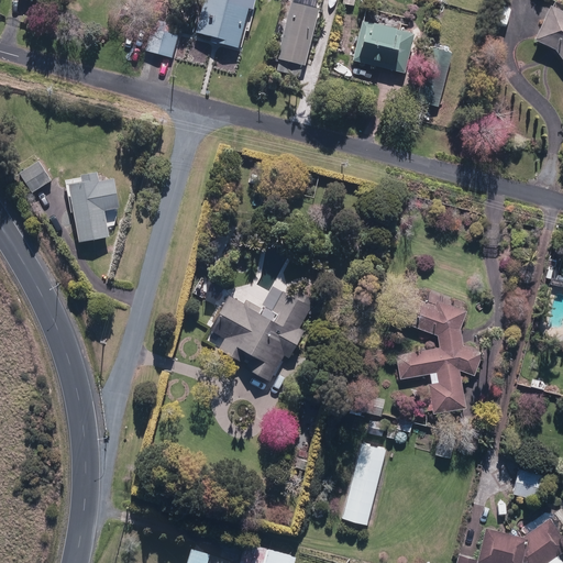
[(203,0),(196,33),(212,37),(210,43),(223,47),(224,45),(239,48),(251,0),(203,0)]
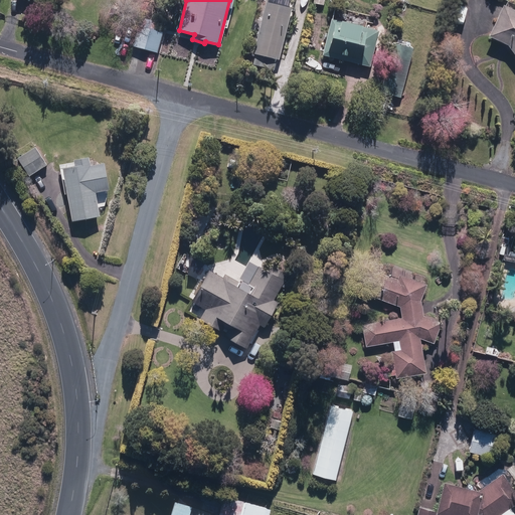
[(293,10),(267,3),(252,52),(280,59),(293,10)]
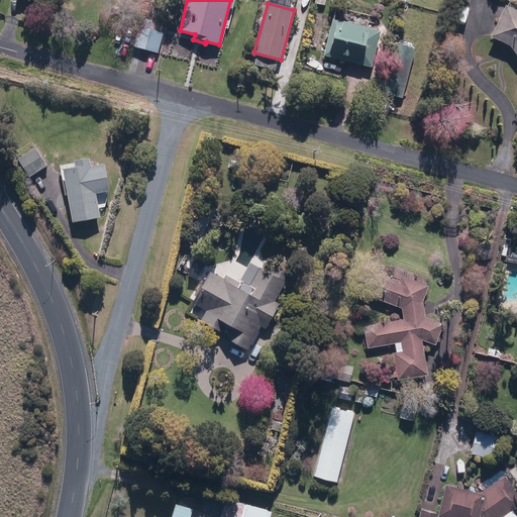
[(516,11),(504,6),(491,36),(508,45),(516,57),(516,11)]
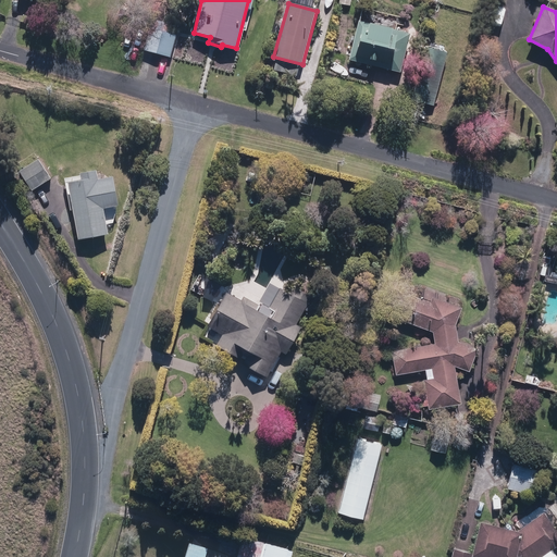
[(151,20),(144,50),(171,58),(176,35),(165,32),(168,24),(151,20)]
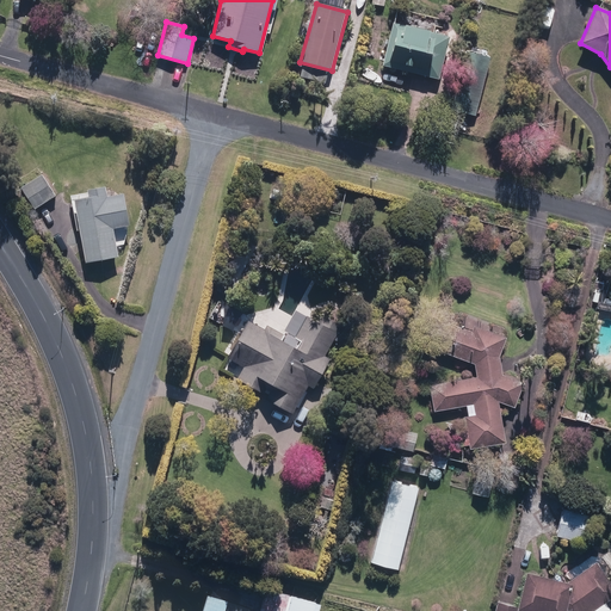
[(393,23),(382,67),(439,80),(450,36),(393,23)]
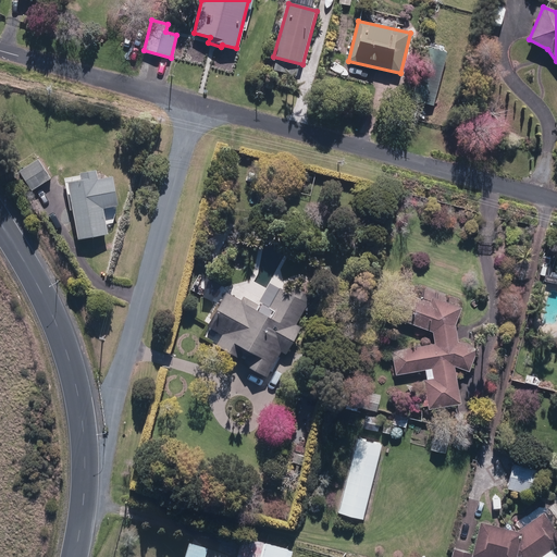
[(434,106),(447,53),(424,49),(412,100),(434,106)]
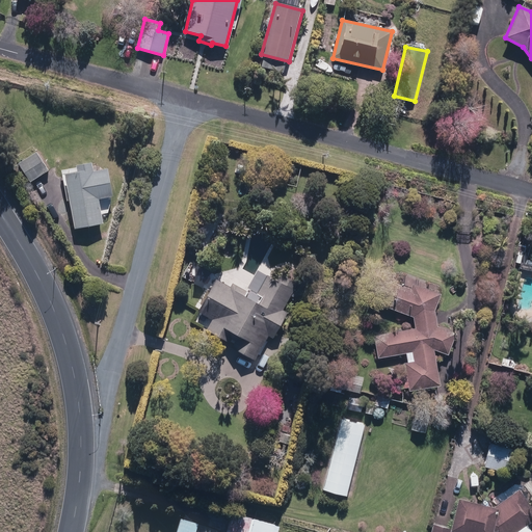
[(37,151),(19,163),(31,181),(49,168),(37,151)]
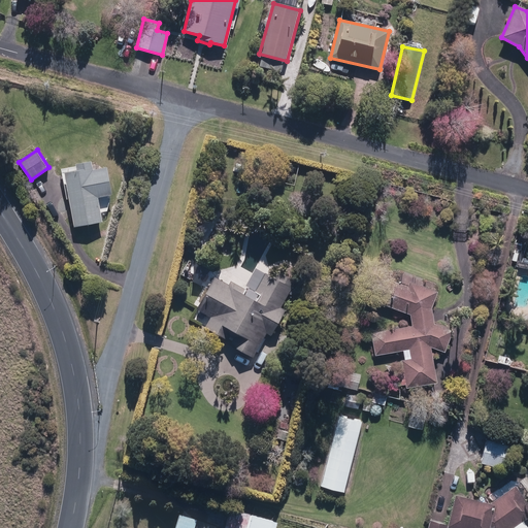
[(77,170),(64,172),(75,229),(108,222),(107,213),(112,212),(103,167),(93,169),(92,162),(76,165),(77,170)]
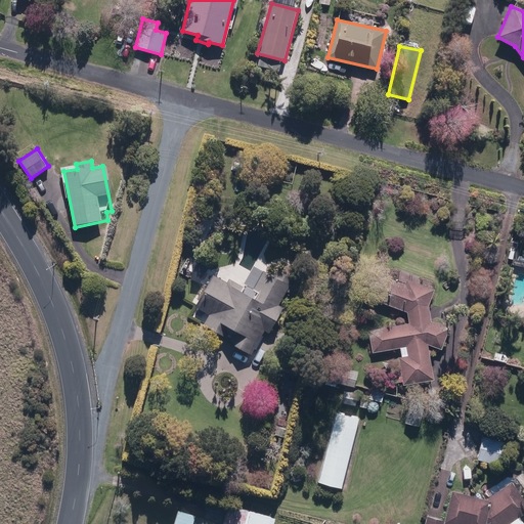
[(210,313),(204,325),(217,333),(222,323),(237,333),(231,344),(250,355),(263,332),(269,335),(284,308),(278,305),(281,300),(273,295),(281,281),(264,271),(253,291),(244,286),(243,288),(229,279),(227,282),(214,275),(197,305),(210,313)]
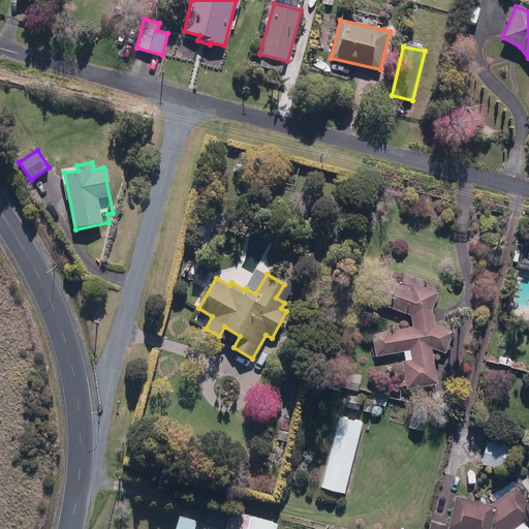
[(412,327),(372,335),(375,356),(403,352),(409,390),(437,384),(431,351),(448,348),(446,337),(463,334),(459,306),(432,310),(438,291),(413,282),(411,287),(383,277),(374,303),(412,316),(412,327)]
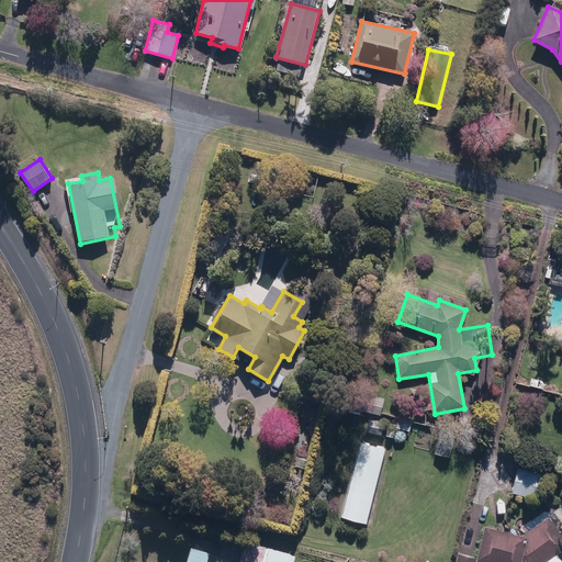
[(352,392),(349,413),(360,415),(361,412),(381,415),(384,397),(352,392)]
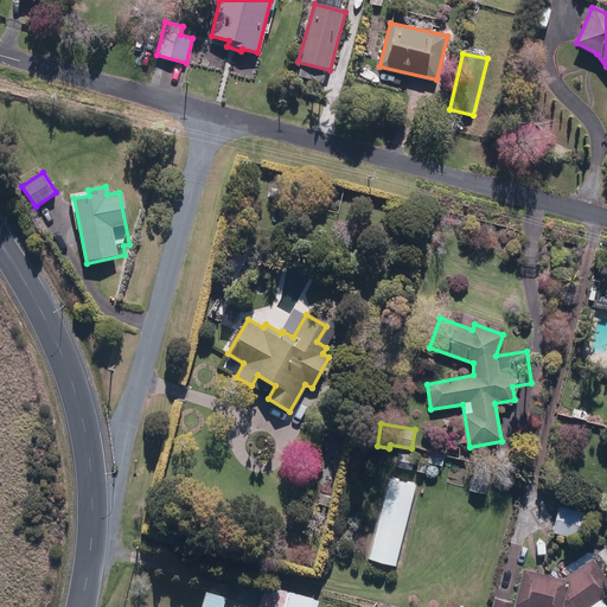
[(420,454),(397,453),(397,472),(426,473),(426,466),(443,466),(443,455),(428,454),(427,462),(420,462),(420,454)]
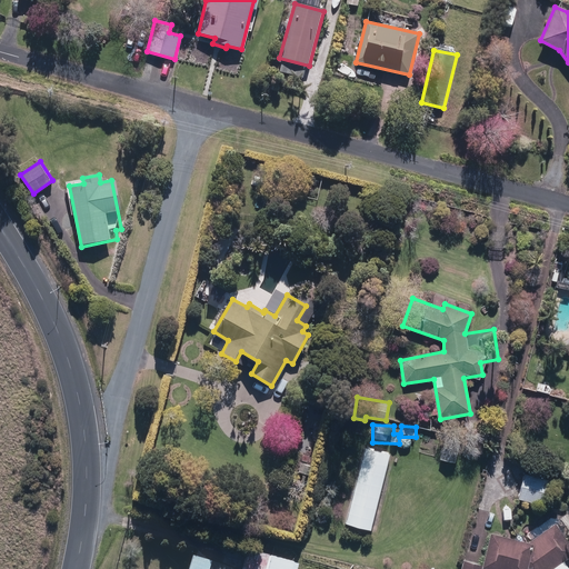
[(443,442),(440,460),(456,463),(460,446),(443,442)]
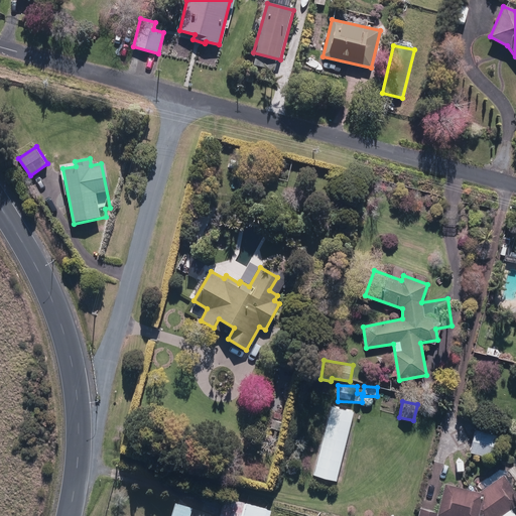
[(331,406),(313,476),(337,482),(354,412),(331,406)]
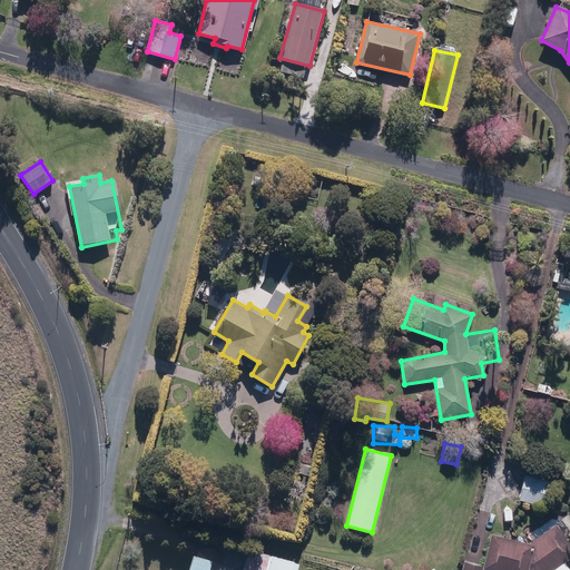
[(551,479),(524,473),(518,499),(546,505),(551,479)]
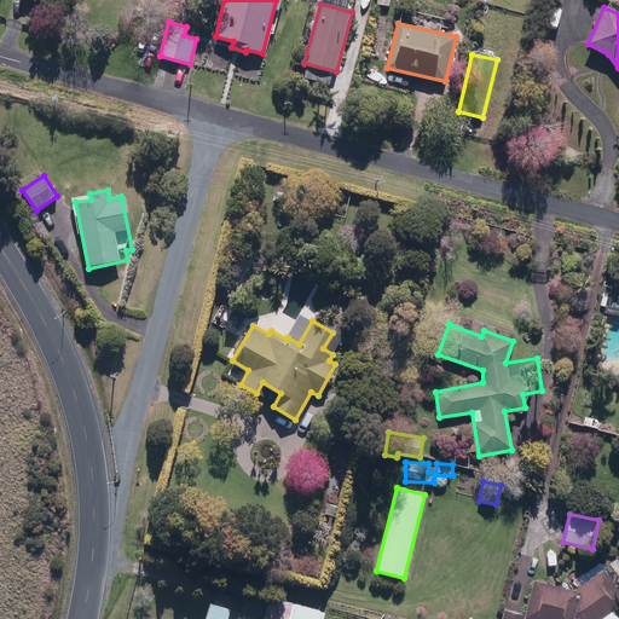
[(322,618),(325,611),(270,596),(262,618),(322,618)]
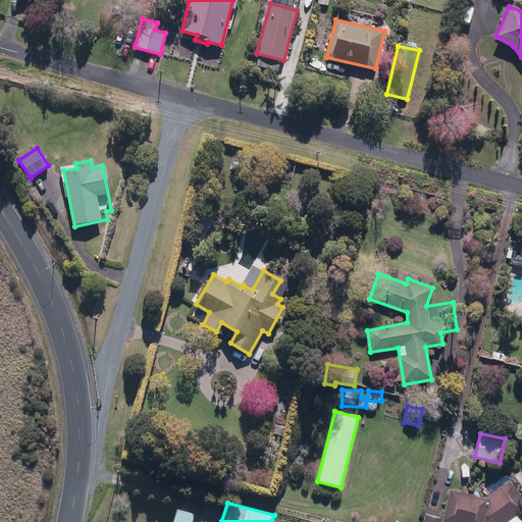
[(176,511),(173,521),(211,521),(212,520),(176,511)]
